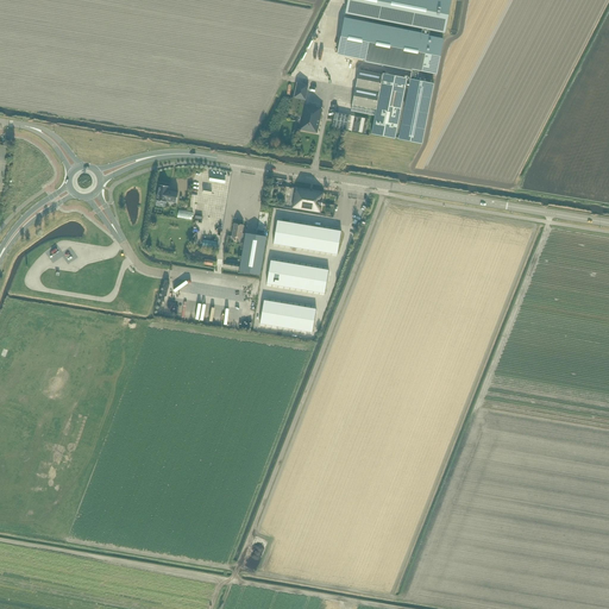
[(347,0),(345,12),(381,19),(422,27),(421,35),(428,36),(429,29),(444,31),(450,0),(347,0)]
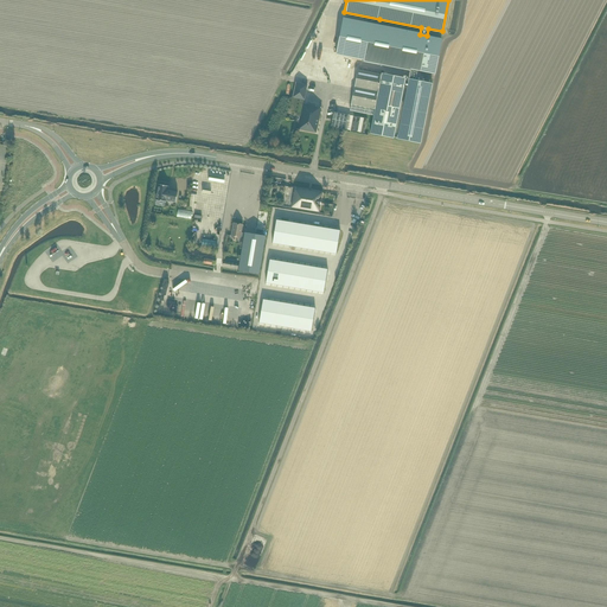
[(434,74),(441,38),(427,36),(420,34),(343,19),(336,55),(410,69),(409,75),(409,77),(409,80),(415,81),(416,80),(416,75),(417,70),(426,72),(434,74)]
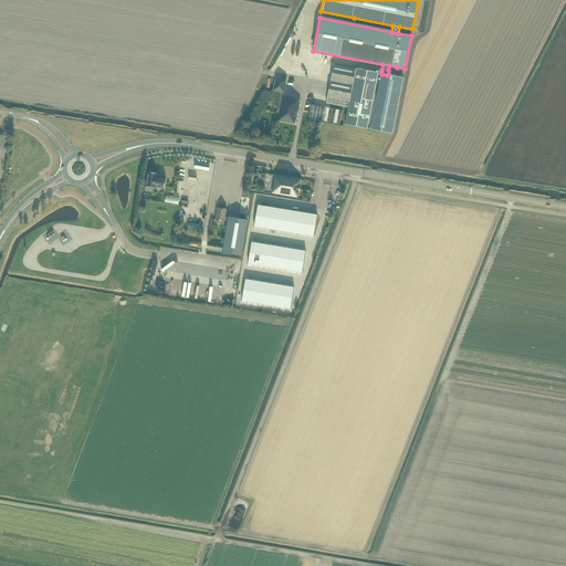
[(306,54),(304,72),(326,75),(329,58),(314,55),(314,59),(312,58),(313,54),(306,54)]
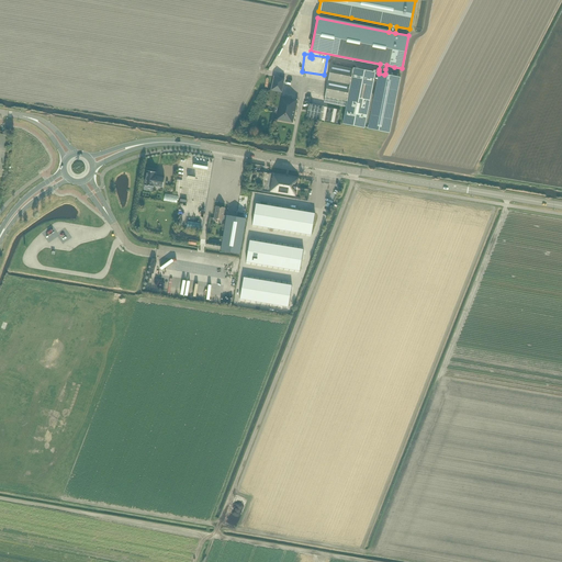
[(325,97),(347,101),(369,105),(372,89),(375,74),(375,72),(332,65),(325,97)]
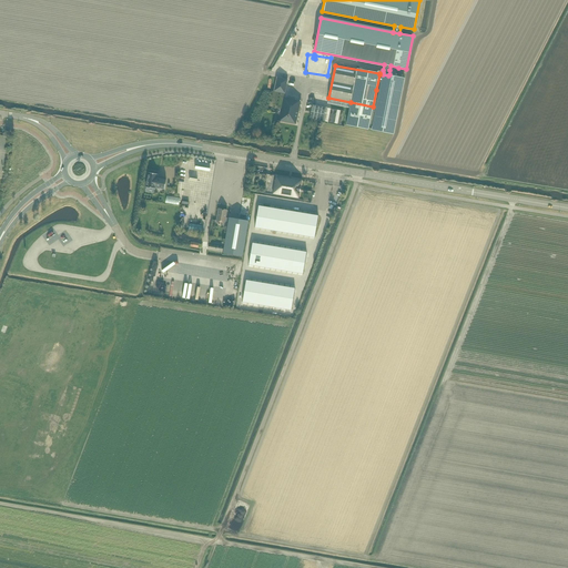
[(379,74),(376,90),(373,107),(368,129),(394,133),(405,79),(379,74)]
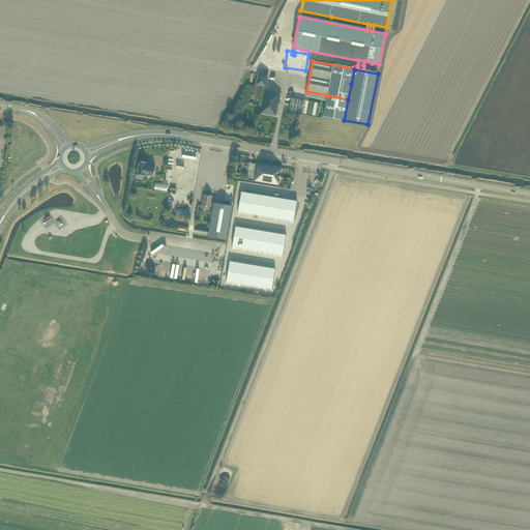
[(268,75),(259,72),(256,85),(254,85),(251,99),(259,100),(258,109),(258,110),(258,113),(276,116),(281,94),(276,93),(276,92),(265,90),(268,75)]
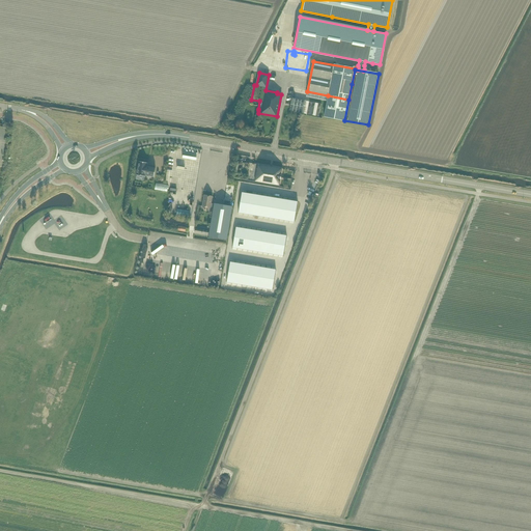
[(344,120),(348,100),(328,95),(324,116),(344,120)]
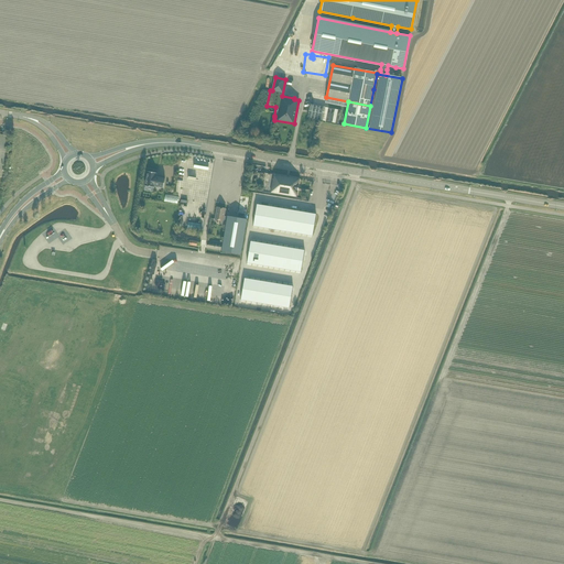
[(324,107),(310,104),(307,118),(321,120),(324,107)]
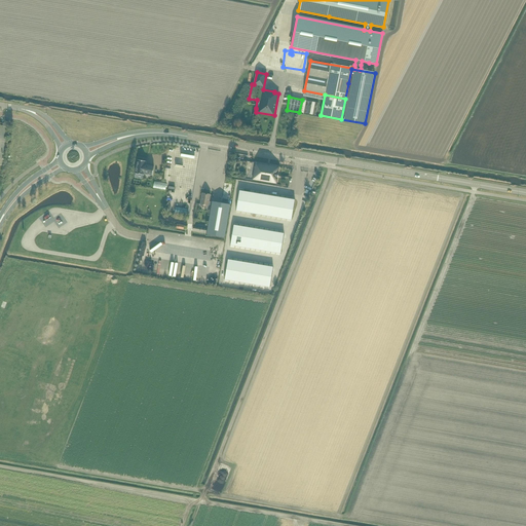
[(318,103),(303,100),(301,112),(315,115),(318,103)]
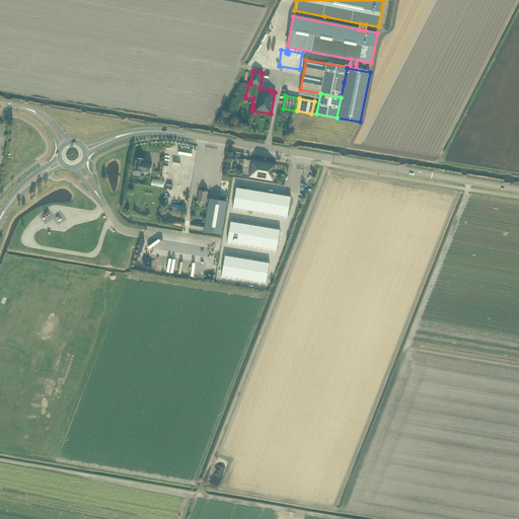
[(195,152),(196,149),(181,147),(181,149),(187,150),(184,158),(194,159),(195,156),(188,155),(189,150),(195,152)]
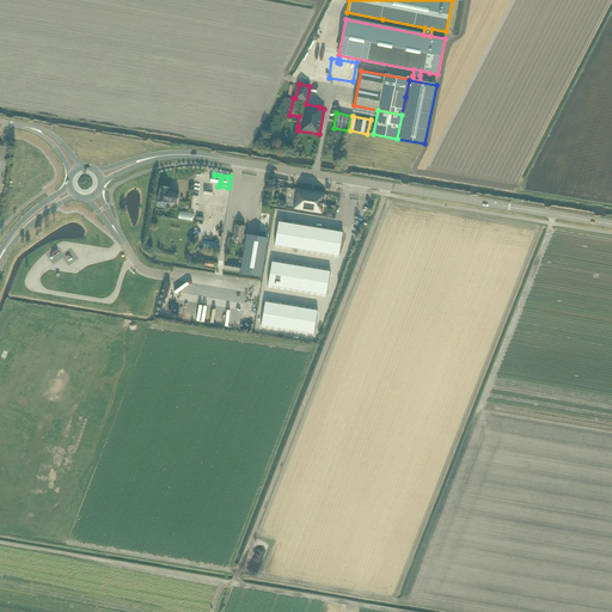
[(160,185),(157,202),(159,202),(167,203),(167,202),(177,203),(179,194),(177,193),(172,193),(170,191),(170,188),(160,185)]
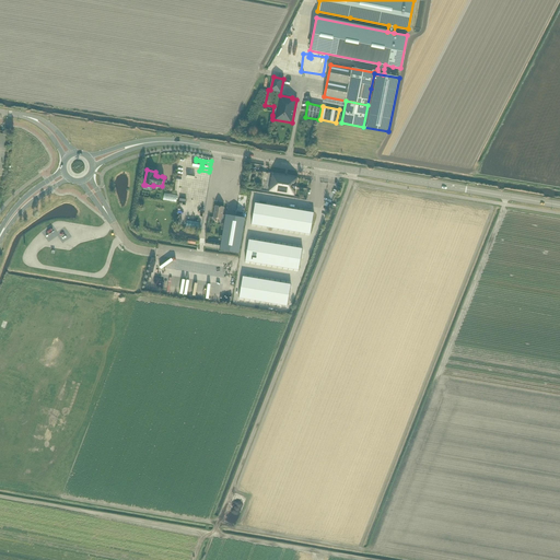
[(271,178),(269,191),(294,196),(295,193),(295,189),(298,177),(272,173),(272,178),(271,178)]
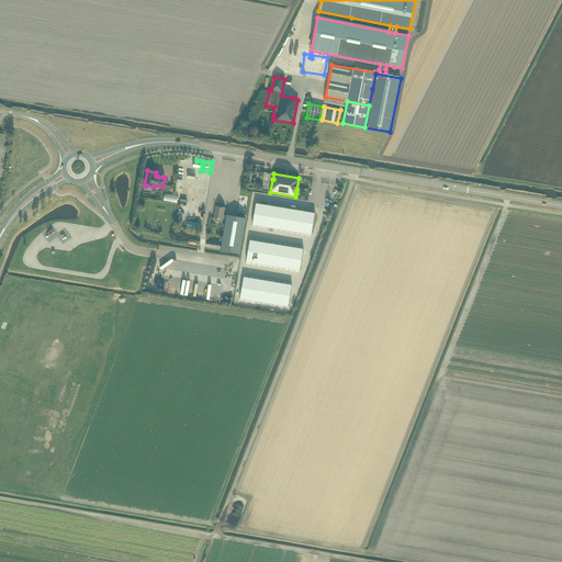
[(165,194),(164,201),(172,202),(177,203),(178,197),(173,195),(165,194)]
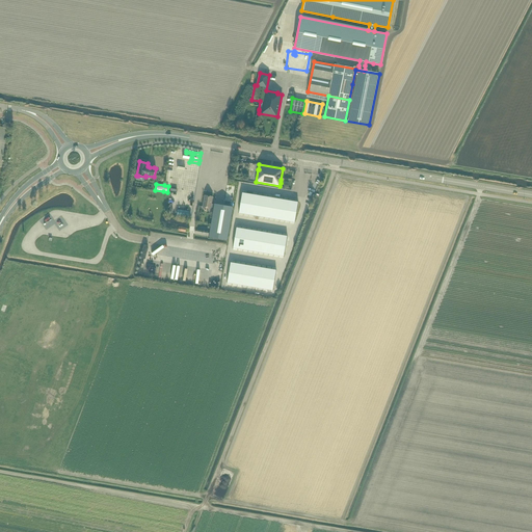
[(212,204),(213,196),(205,195),(203,207),(211,208),(211,207),(214,208),(209,236),(228,239),(233,207),(215,204),(214,205),(212,204)]
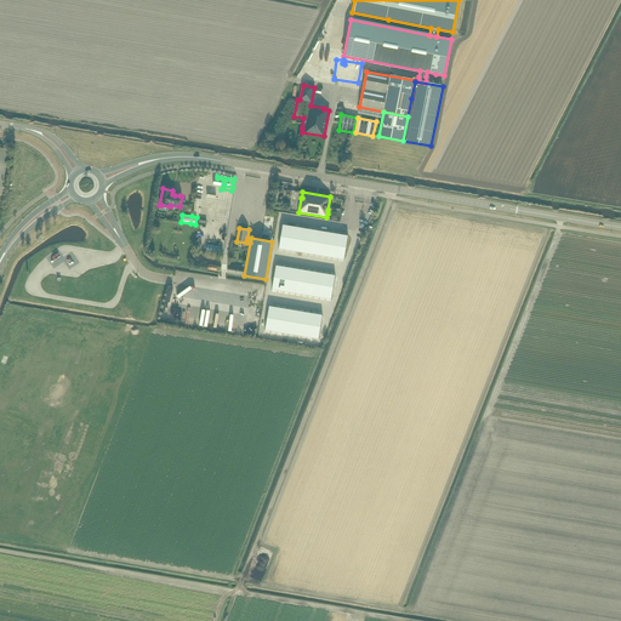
[(216,231),(205,241),(208,245),(218,233),(216,231)]
